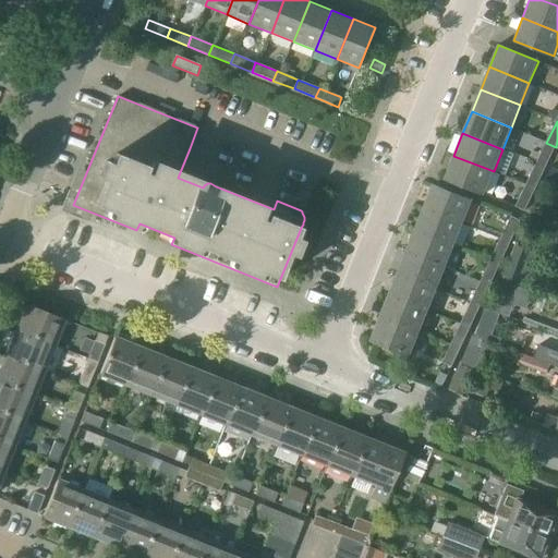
[(556,147),(546,143),(536,165),(545,169),(556,147)]
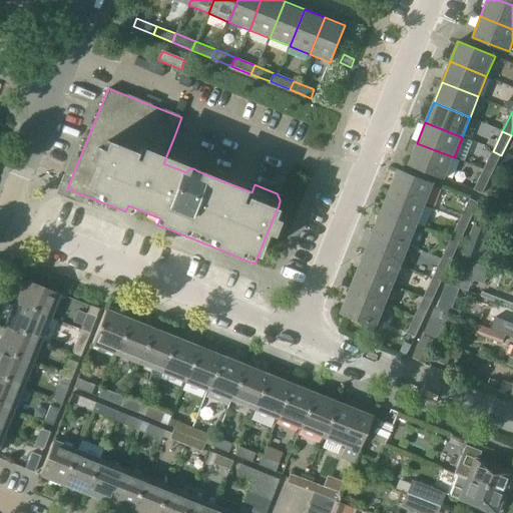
[(409,163),(445,178),(454,157),(417,143),(409,163)]
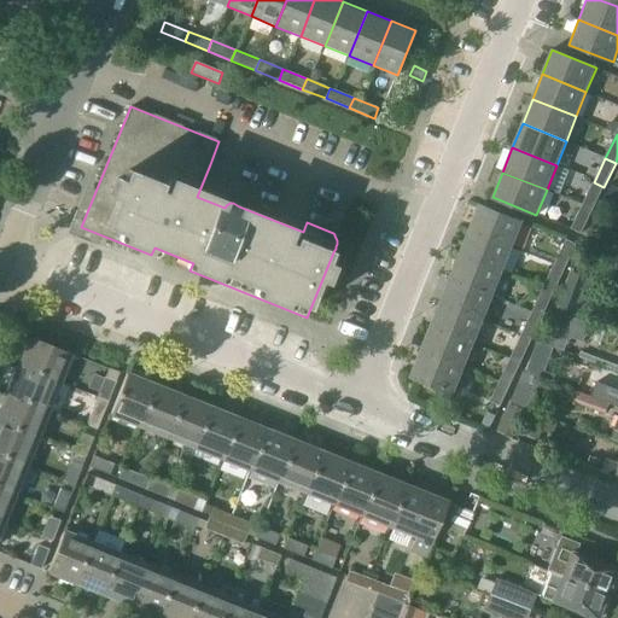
[(604,187),(594,182),(583,205),(593,210),(604,187)]
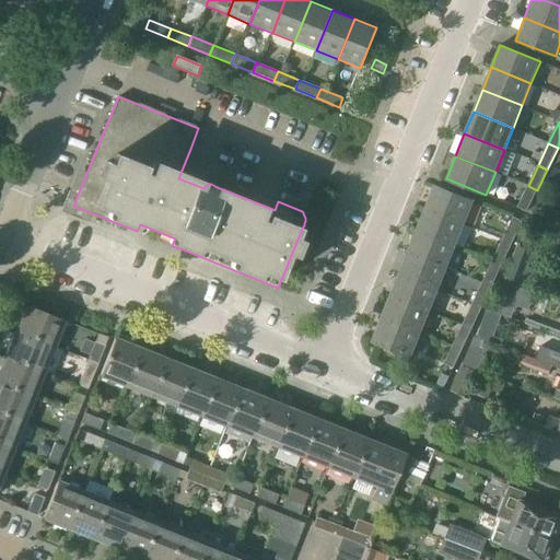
[(475,202),(433,186),(424,208),(466,224),(475,202)]
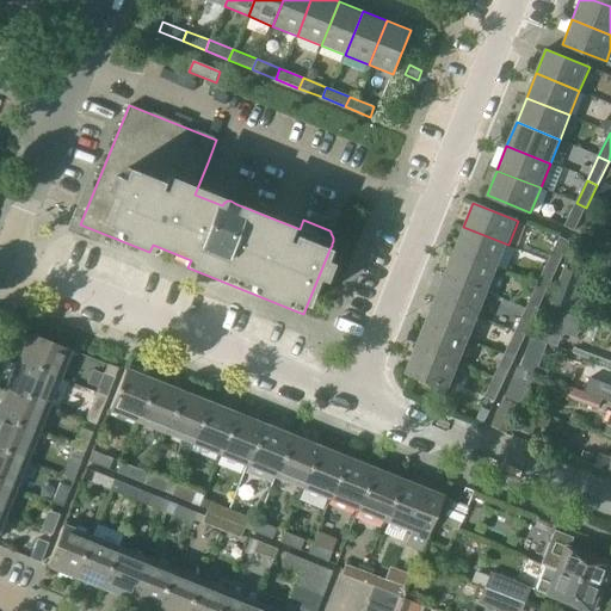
[(586,208),(576,203),(565,227),(574,232),(586,208)]
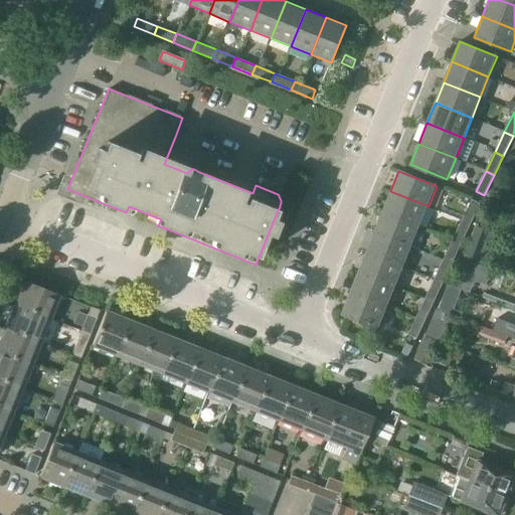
[(382,211),(419,226),(428,206),(390,191),(382,211)]
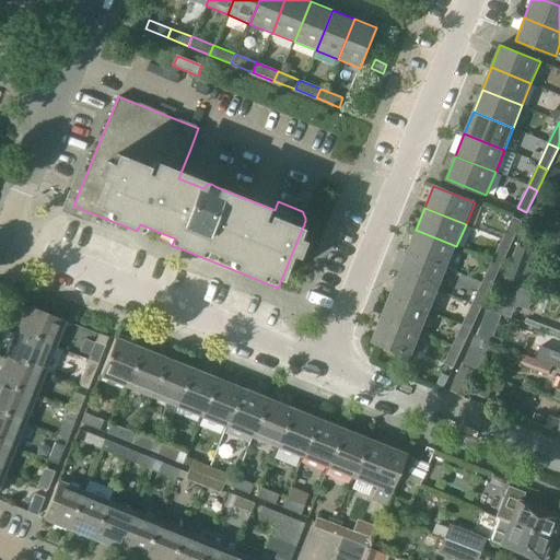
[(502,240),(512,244),(522,222),(513,218),(502,240)]
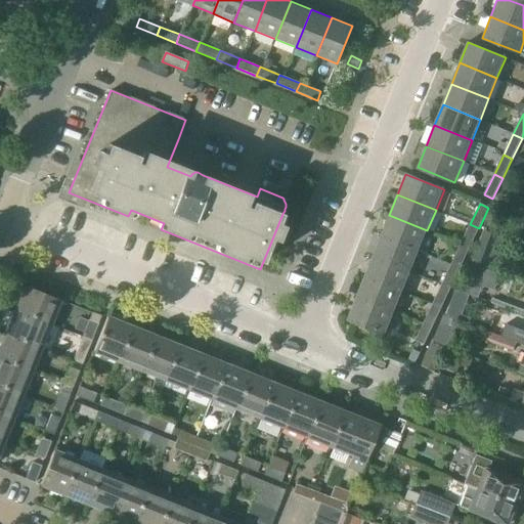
[(427,230),(389,215),(381,236),(419,252),(427,230)]
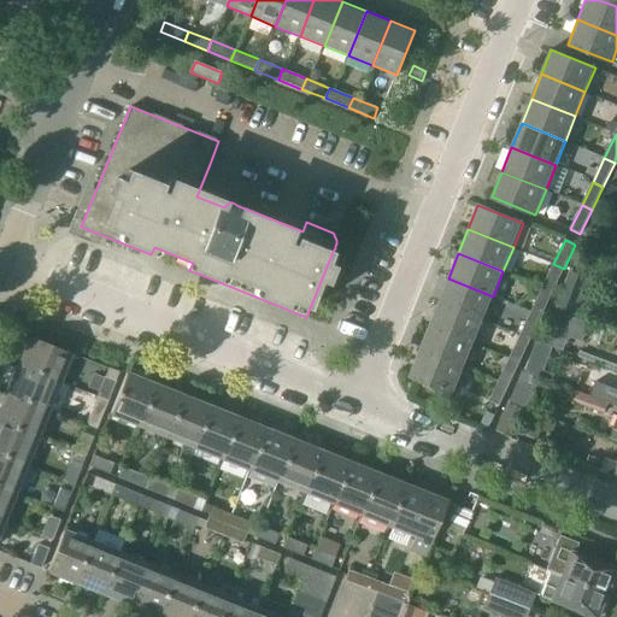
[(542,287),(553,292),(564,269),(553,264),(542,287)]
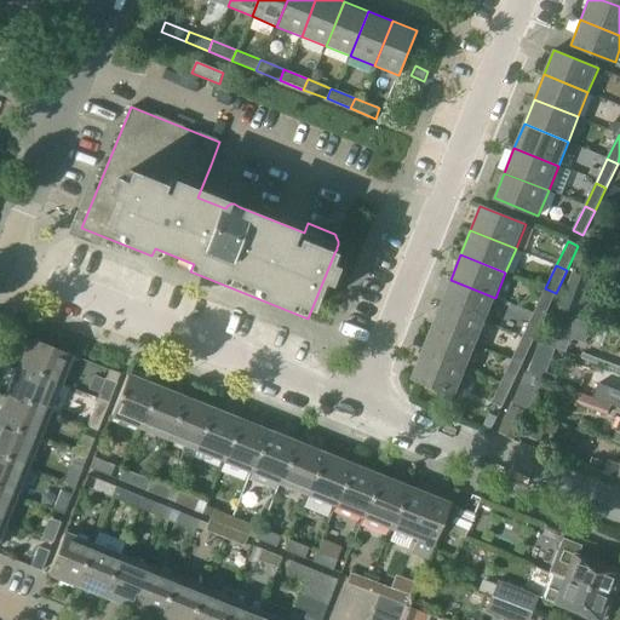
[(587,326),(604,283),(572,271),(556,314),(587,326)]
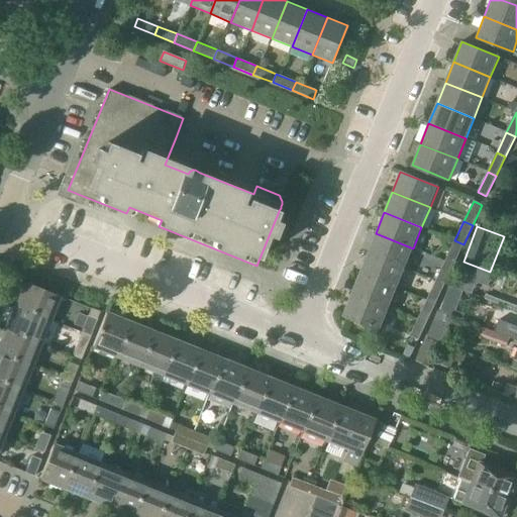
[(413,248),(376,233),(368,253),(405,269),(413,248)]
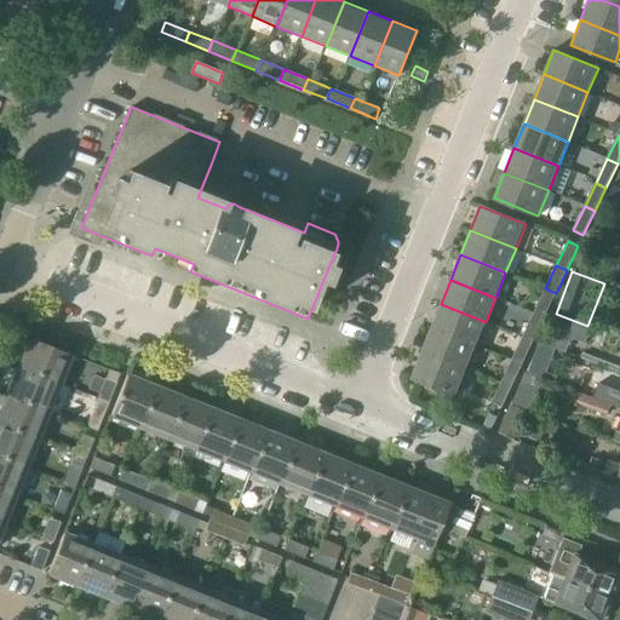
[(534,313),(544,317),(556,293),(545,288),(534,313)]
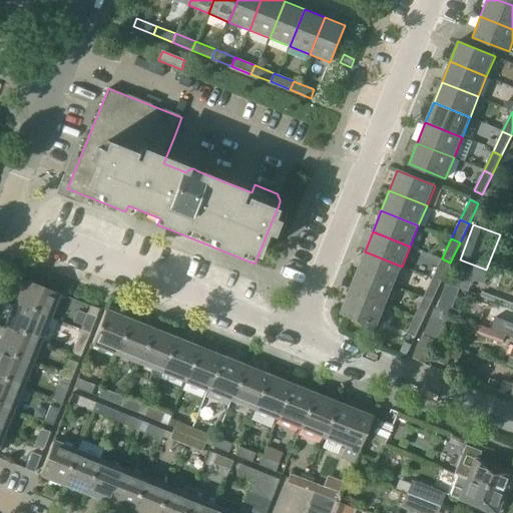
[(402,267),(365,251),(356,272),(394,287),(402,267)]
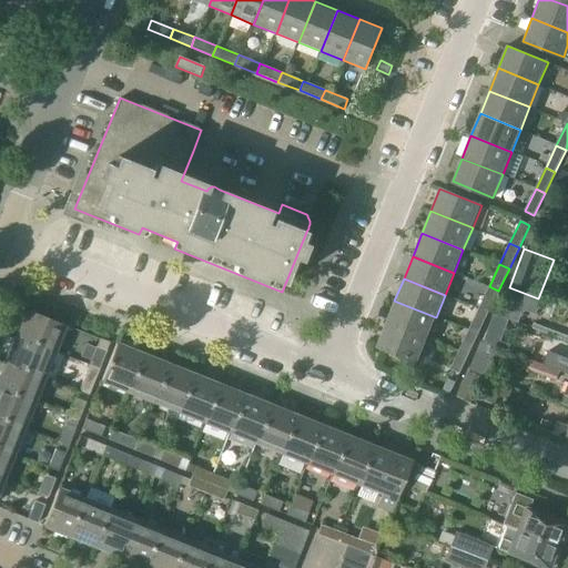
[(479,308),(488,313),(498,291),(489,286),(479,308)]
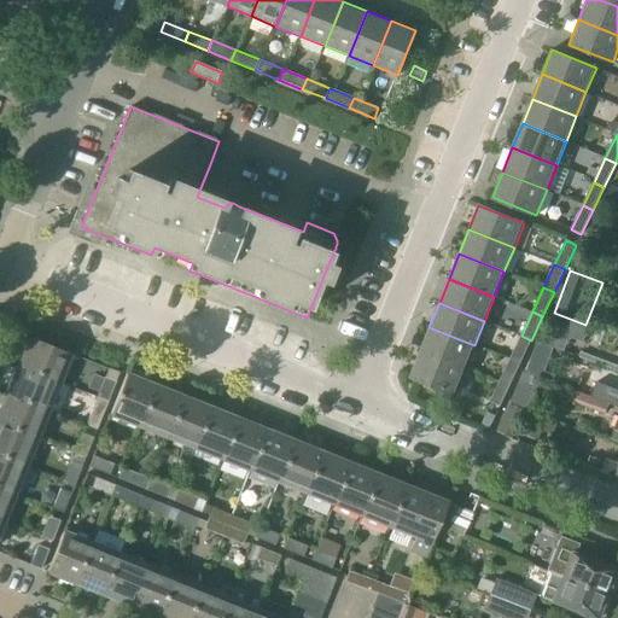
[(419,353),(465,371),(474,345),(429,327),(419,353)]
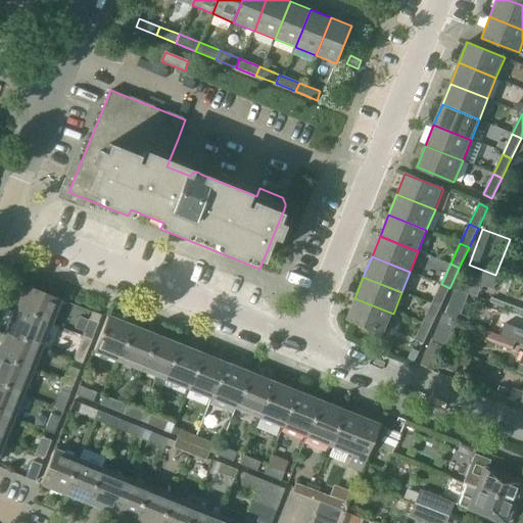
[(497,299),(518,306),(522,292),(522,290),(504,283),(497,299)]
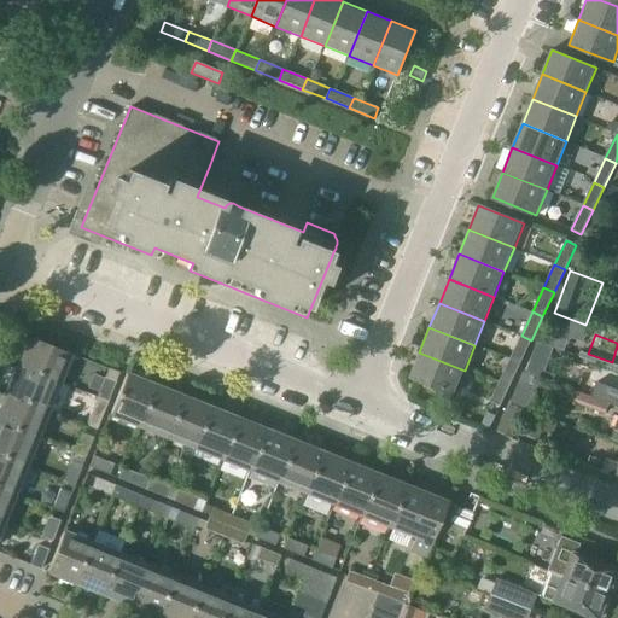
[(511,360),(520,365),(531,340),(522,336),(511,360)]
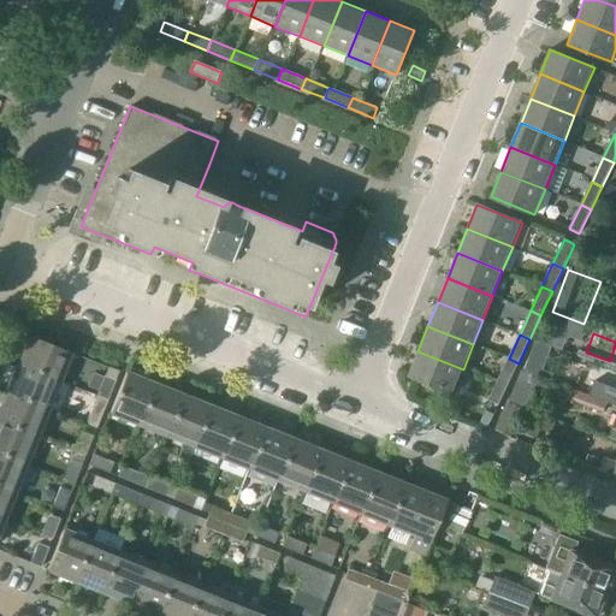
[(18,363),(19,363),(19,365),(59,380),(70,354),(30,337),(25,350),(23,349),(18,363)]
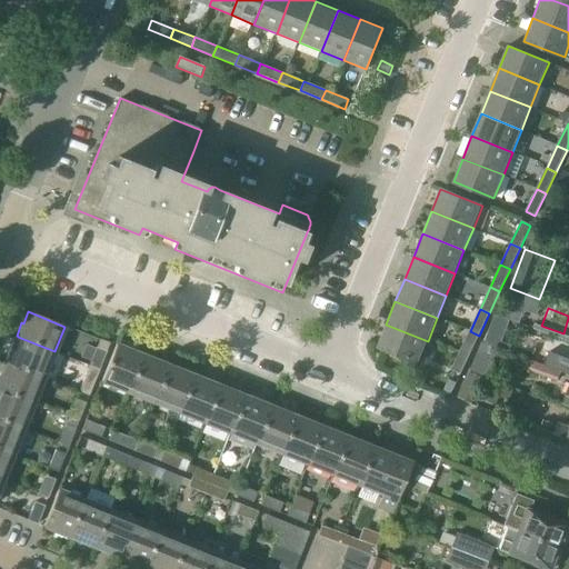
[(428,341),(386,325),(377,347),(419,363),(428,341)]
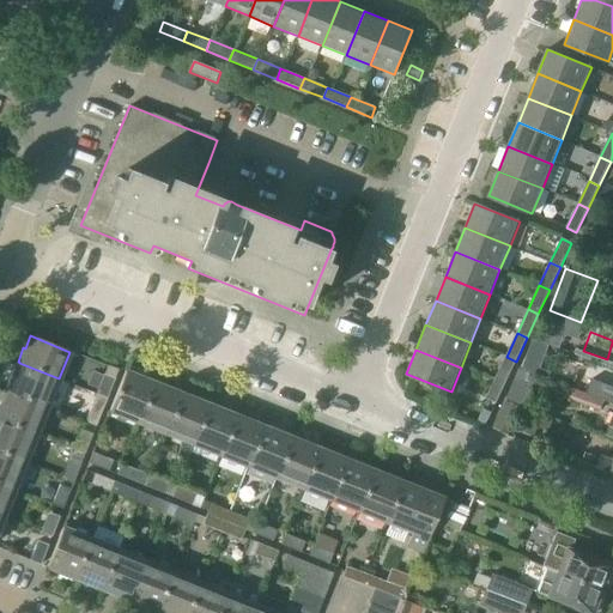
[(516,362),(507,357),(495,382),(504,386),(516,362)]
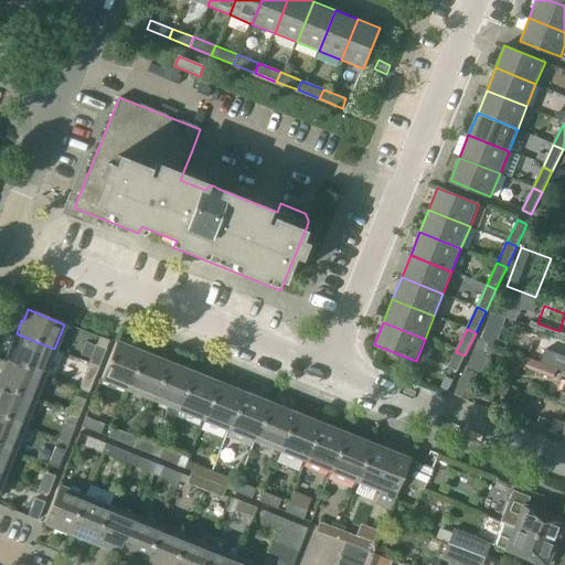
[(6,359),(7,360),(7,361),(43,375),(54,349),(18,334),(12,348),(11,347),(6,359)]
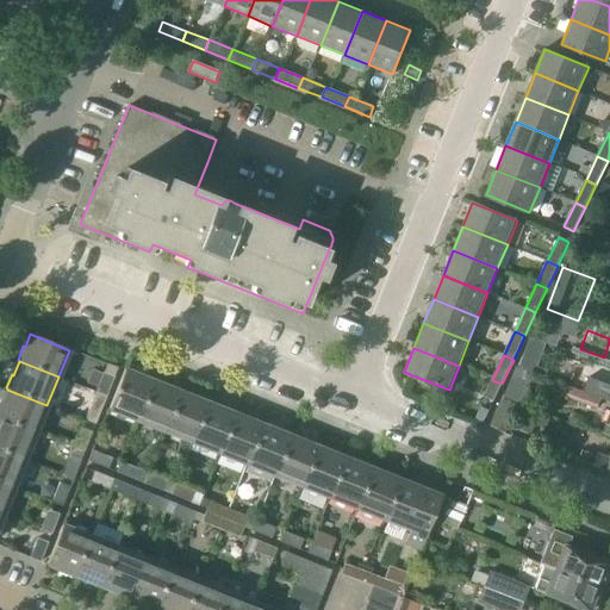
[(128,371),(125,369),(109,409),(138,421),(154,381),(142,377),(143,373),(129,367),(128,371)]
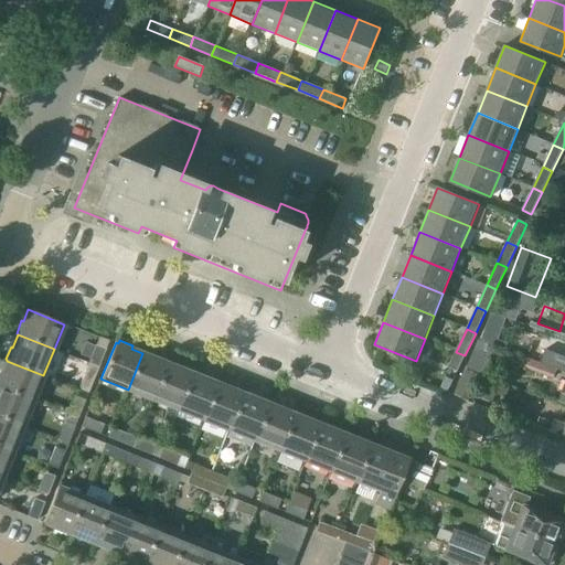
[(493,347),(480,340),(467,369),(483,375),(493,354),(490,353),(493,347)]
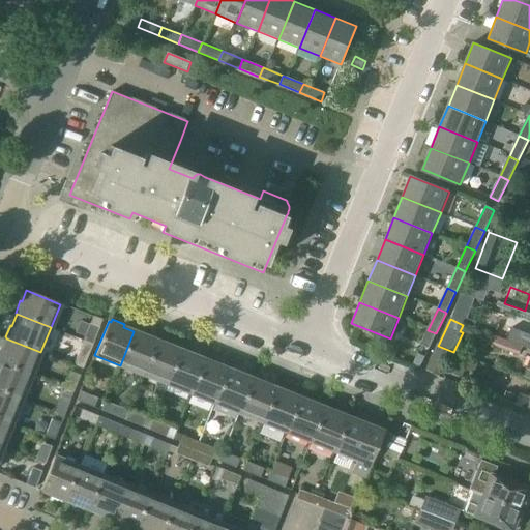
[(90,324),(83,341),(92,345),(99,328),(90,324)]
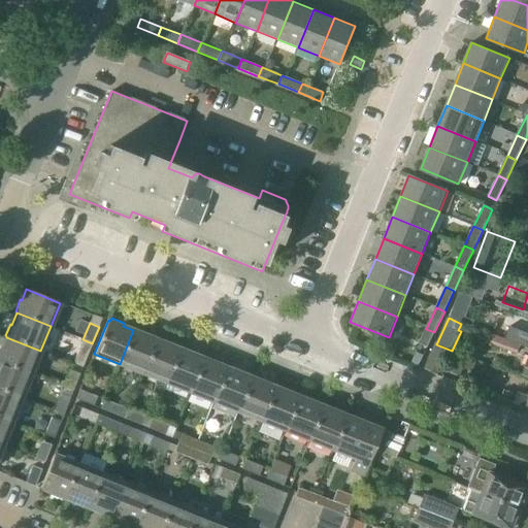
[(527,332),(510,326),(505,339),(522,345),(527,347),(527,332)]
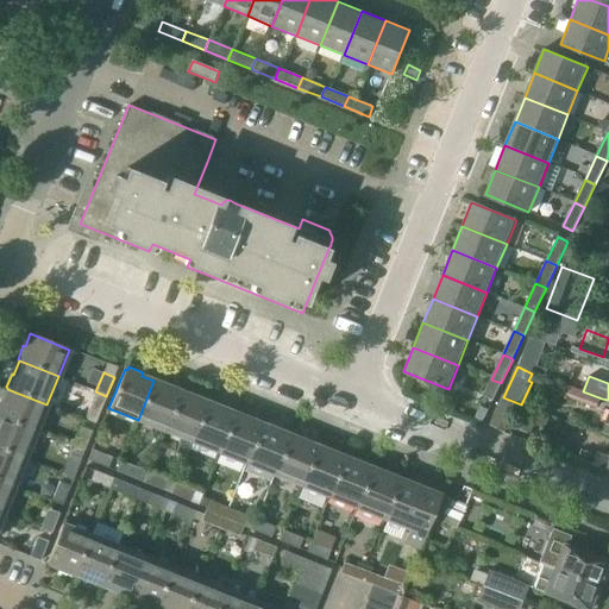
[(156,382),(154,381),(138,420),(165,431),(181,391),(169,387),(170,384),(157,378),(156,382)]
